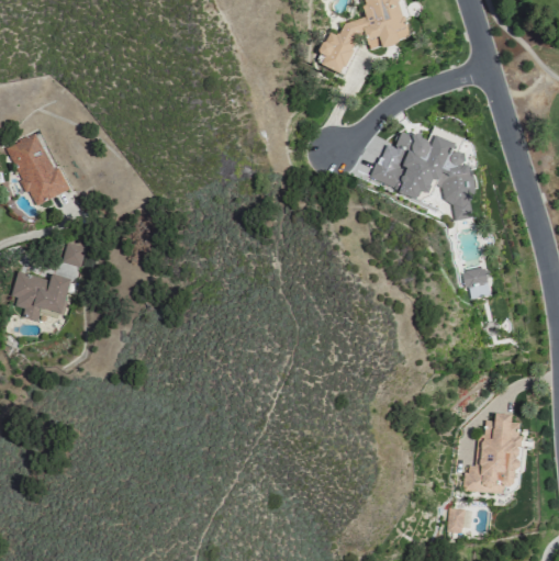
[(411,36),(398,0),(365,0),(368,7),(362,18),(344,23),(338,36),(328,32),(319,53),(325,56),(322,64),(342,74),(357,41),(367,37),(370,48),(380,46),(387,48),(399,45),(401,40),(411,36)]
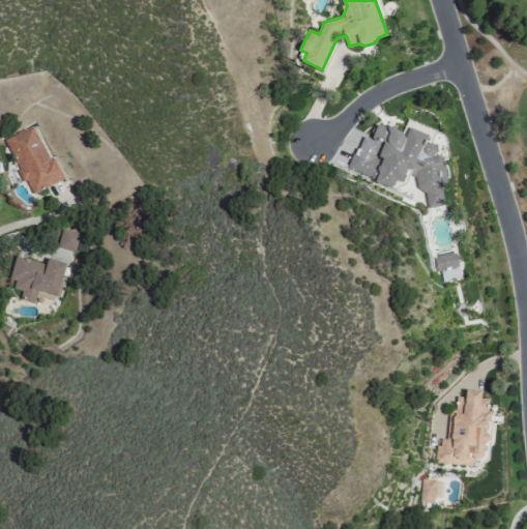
[(63,179),(37,122),(7,137),(34,193),(63,179)]
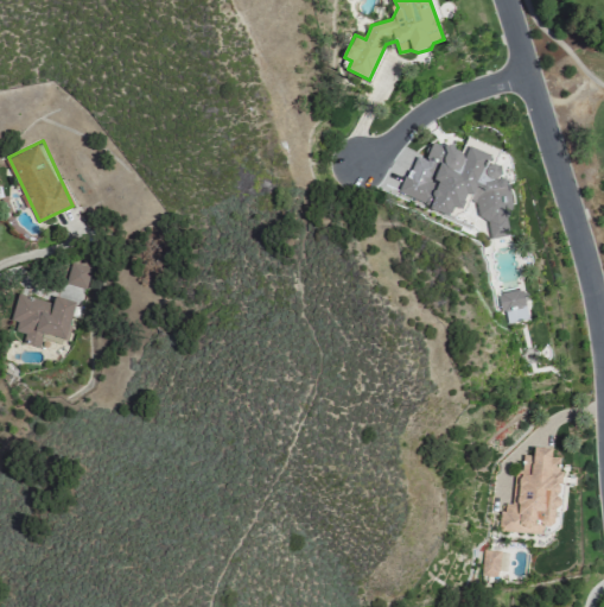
[(401,195),(445,213),(464,210),(476,184),(479,215),(490,220),(493,238),(510,235),(508,214),(515,214),(510,182),(501,177),(504,169),(493,164),(491,156),(465,145),(463,150),(451,145),(445,145),(433,140),(428,152),(428,156),(415,158),(401,191),(401,195)]
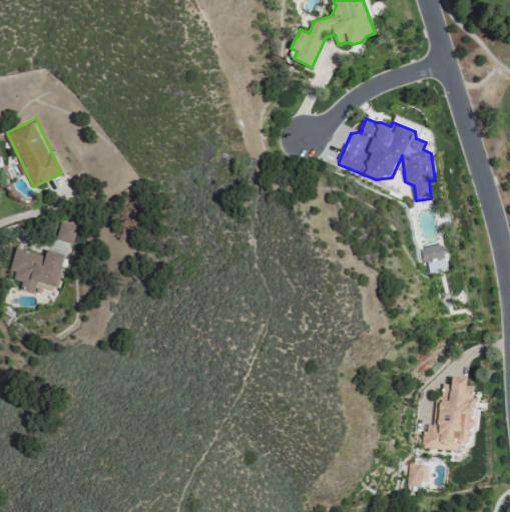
[(422,245),(424,263),(428,262),(429,271),(447,270),(444,243),(422,245)]
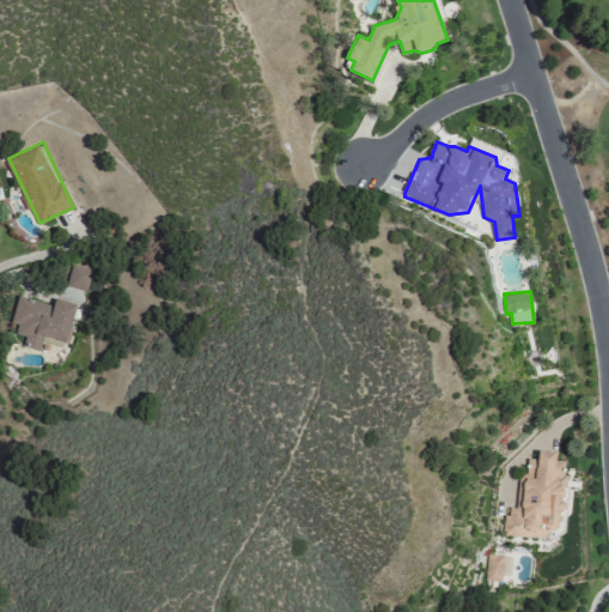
[(78,302),(56,297),(55,303),(20,295),(13,322),(23,325),(19,343),(42,349),(46,335),(68,340),(78,302)]
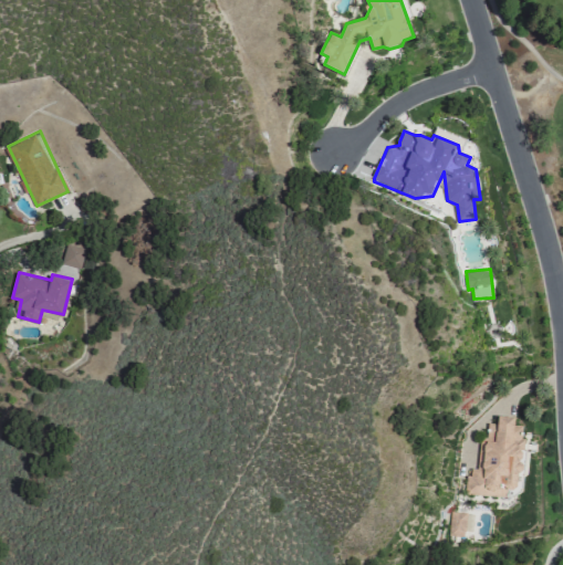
[(468,493),(508,495),(508,489),(520,489),(524,425),(515,425),(515,416),(499,415),(499,422),(489,421),(489,438),(482,438),(480,468),(469,467),(468,493)]
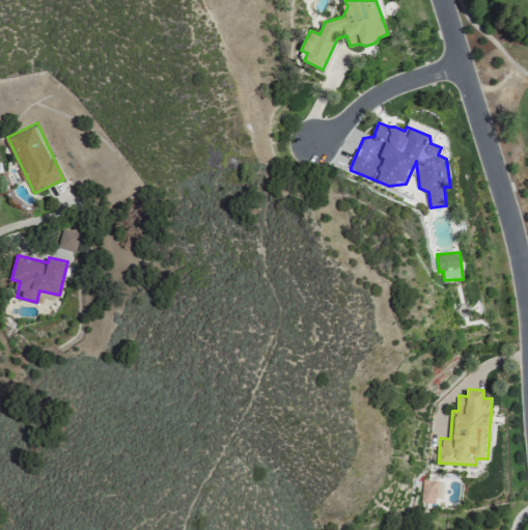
[(445,501),(446,480),(423,479),(423,500),(445,501)]
